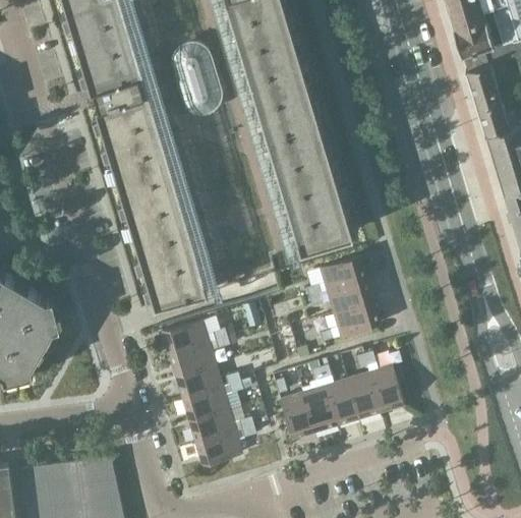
[(103,0),(105,4),(70,14),(158,305),(273,271),(268,256),(352,232),(282,0),(103,0)]
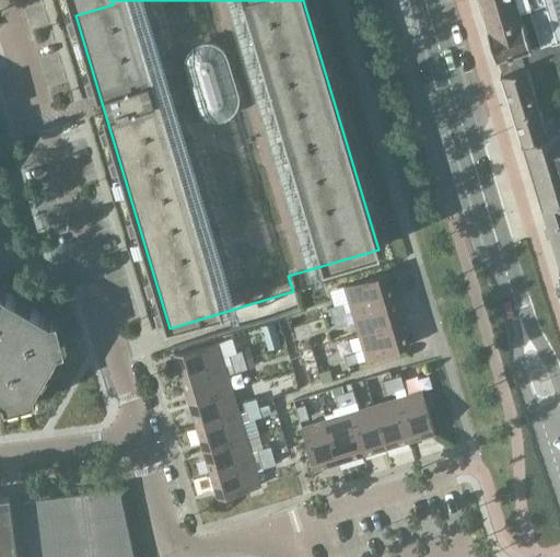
[(559,0),(479,0),(489,30),(489,31),(523,20),(532,49),(559,41),(559,0)]
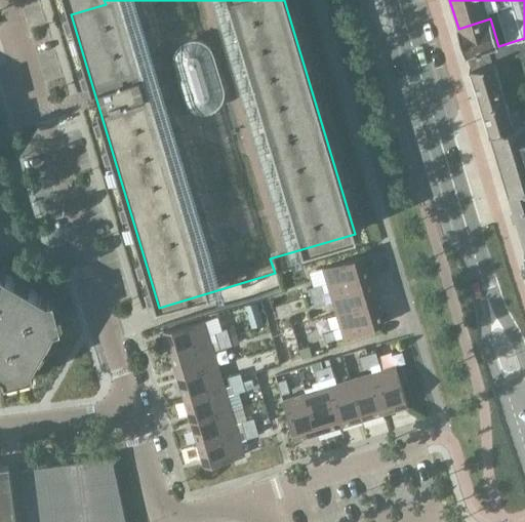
[(465,56),(471,54),(498,46),(490,18),(458,29),(458,28),(456,29),(465,56)]
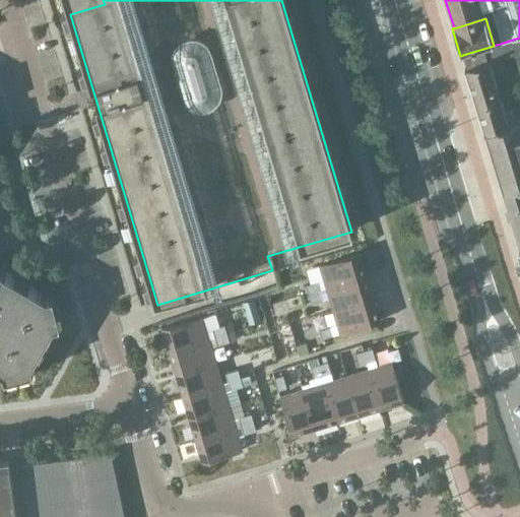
[(466,54),(463,55),(465,63),(463,64),(464,69),(472,97),(476,108),(484,135),(484,136),(502,193),(502,194),(519,249),(519,248),(519,54),(515,40),(494,46),(466,54)]
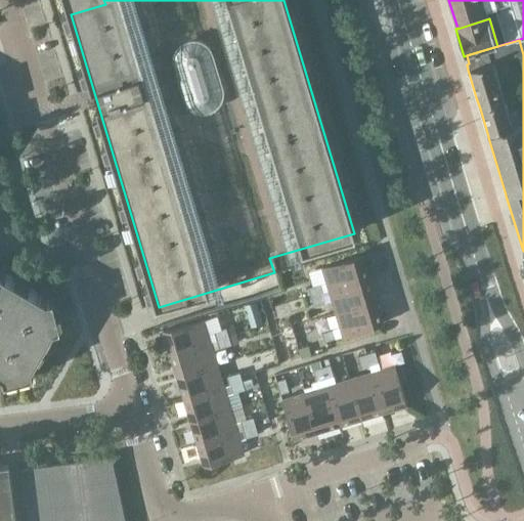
[(329,293),(368,280),(361,258),(322,269),(329,293)]
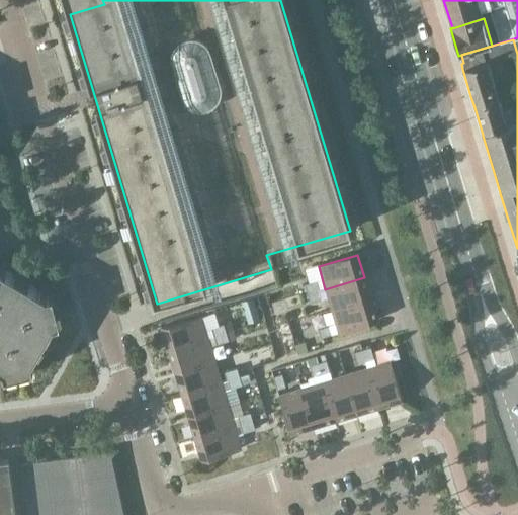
[(0,370),(3,372),(4,378),(32,370),(30,364),(54,326),(60,325),(52,296),(46,297),(1,271),(0,272),(0,370)]
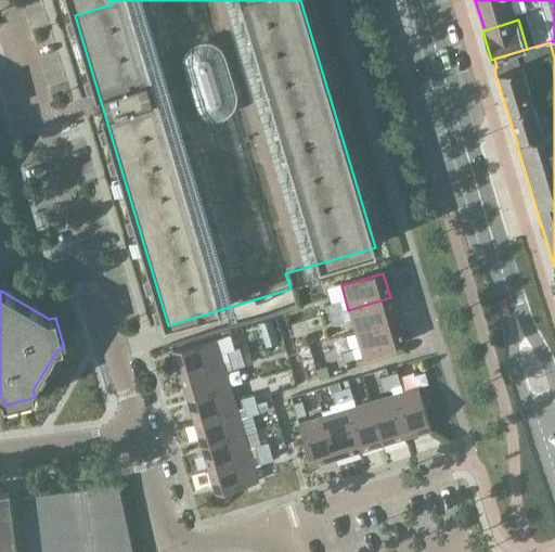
[(356,334),(398,321),(390,297),(348,310),(356,334)]
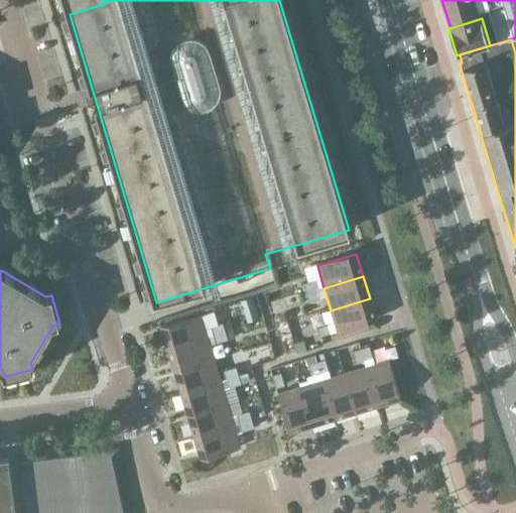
[(305,293),(317,290),(315,281),(303,285),(305,293)]
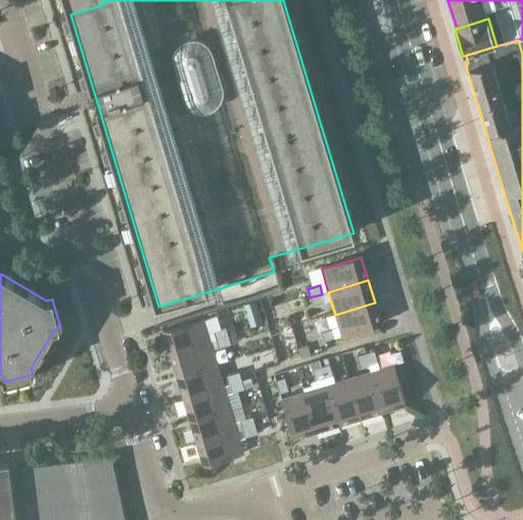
[(322,294),(310,297),(313,305),(325,302),(322,294)]
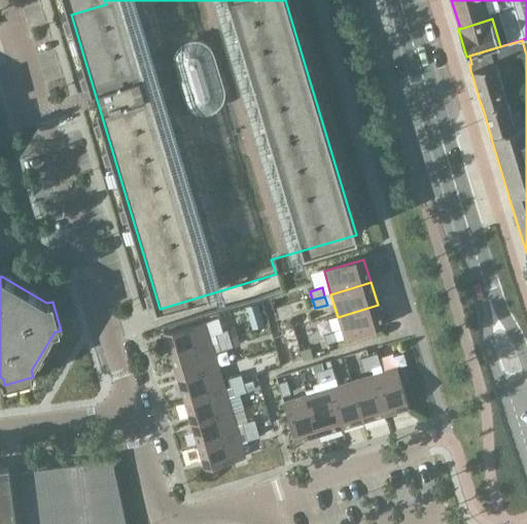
[(378,305),(338,317),(342,332),(336,333),(339,342),(384,327),(378,305)]
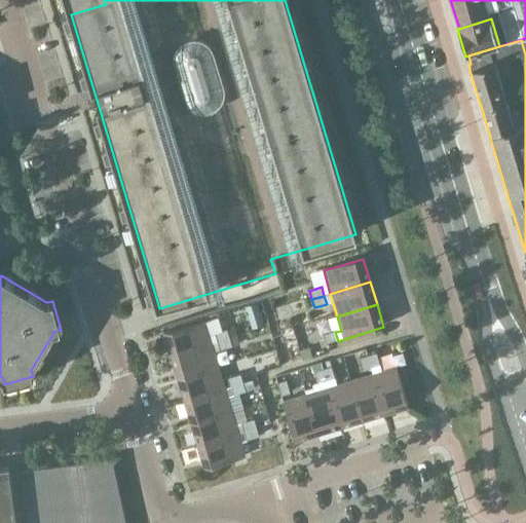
[(214,335),(208,337),(203,322),(163,334),(171,358),(211,345),(217,343),(214,335)]
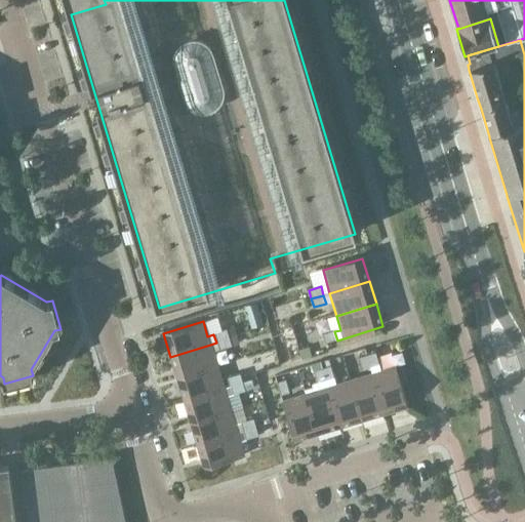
[(226,330),(213,334),(216,343),(229,338),(226,330)]
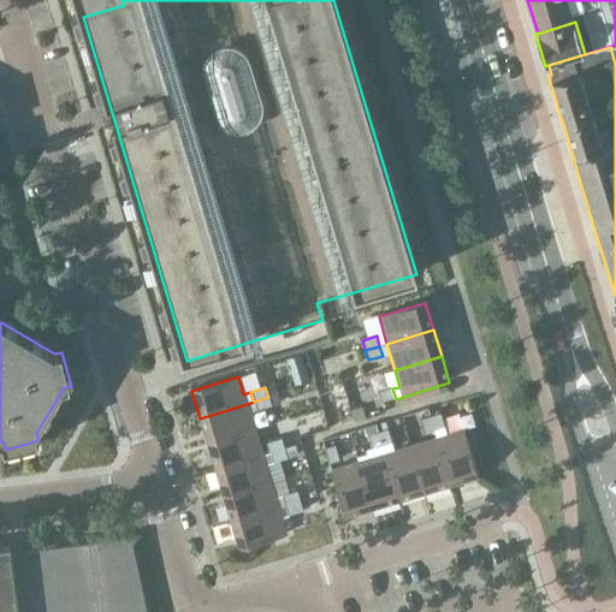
[(396,399),(392,388),(378,393),(380,403),(396,399)]
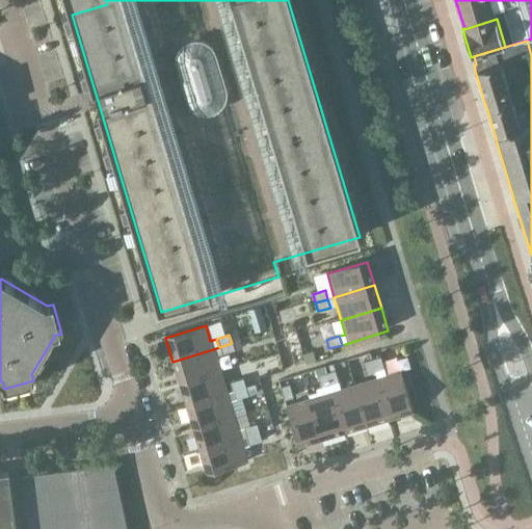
[(232,343),(219,347),(221,354),(221,355),(234,352),(232,343)]
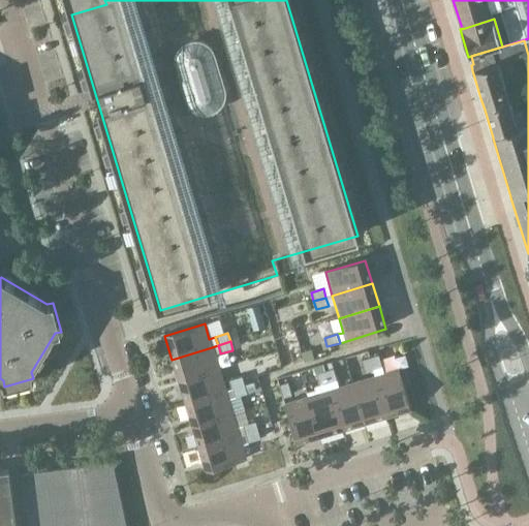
[(218,345),(212,347),(172,360),(178,382),(218,370),(214,353),(220,352),(218,345)]
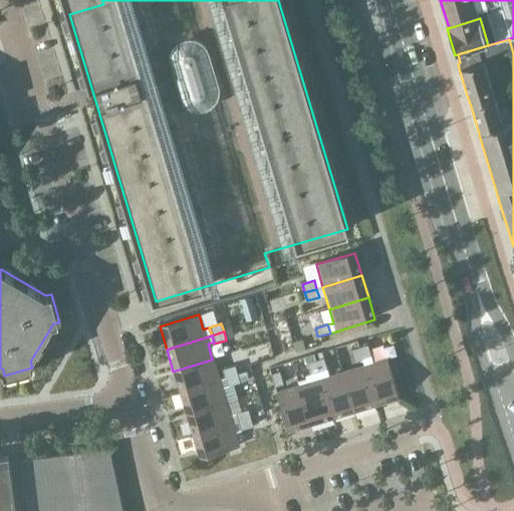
[(367,346),(359,348),(363,361),(371,358),(367,346)]
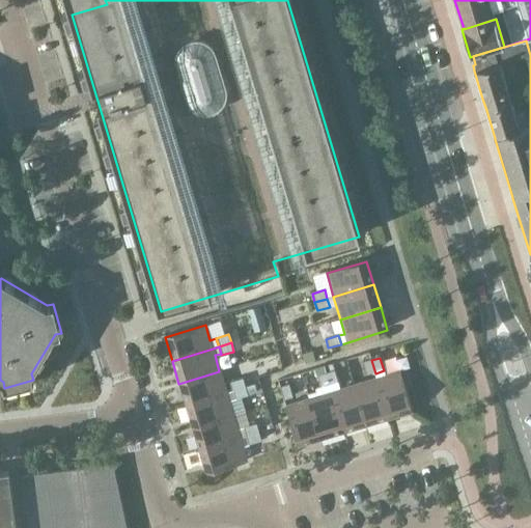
[(367,376),(375,373),(371,360),(363,363),(367,376)]
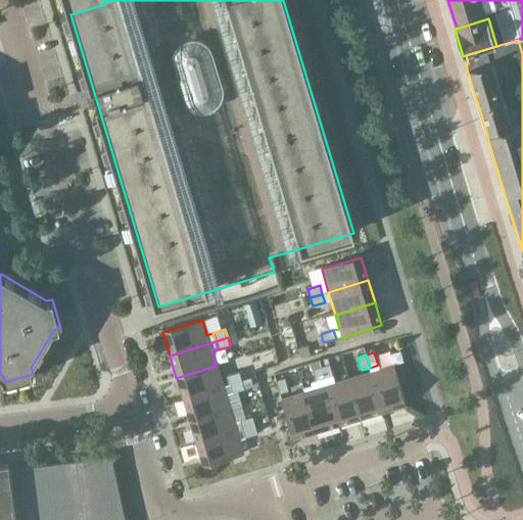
[(371,374),(383,414),(406,407),(393,367),(380,371),(378,365),(370,368),(372,374),(371,374)]
